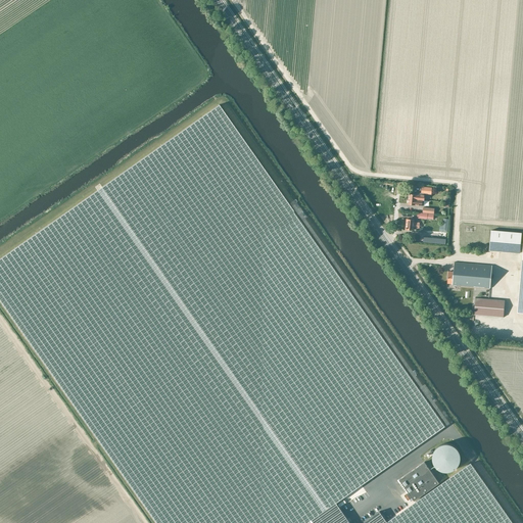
[(219,104),(0,257),(0,300),(156,522),(385,522),(387,521),(380,512),(364,522),(350,522),(337,503),(444,426),(219,104)]
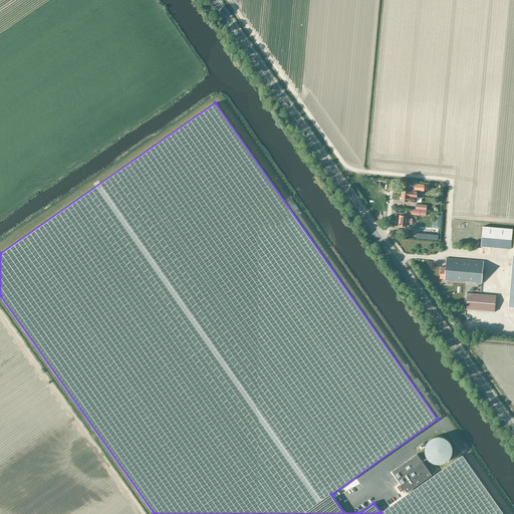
[(408,215),(408,214),(406,214),(405,214),(405,216),(400,215),(400,225),(408,226),(408,224),(413,224),(413,219),(408,218),(408,216),(408,215)]
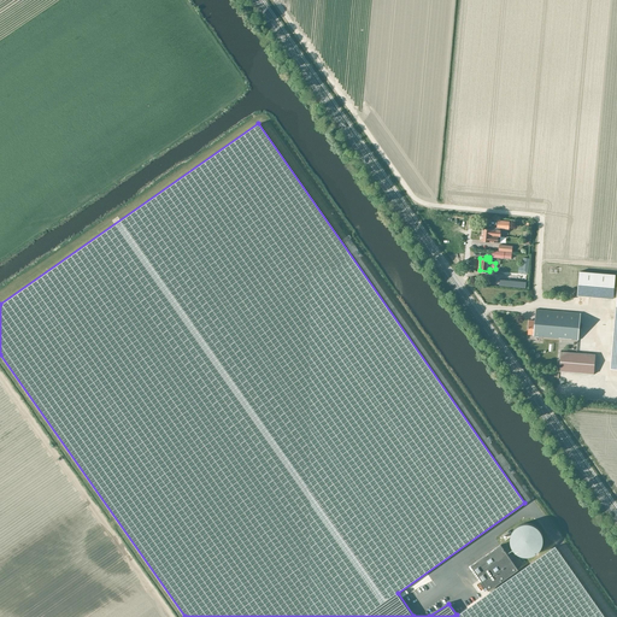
[(519,266),(518,272),(527,274),(529,260),(523,260),(523,266),(519,266)]
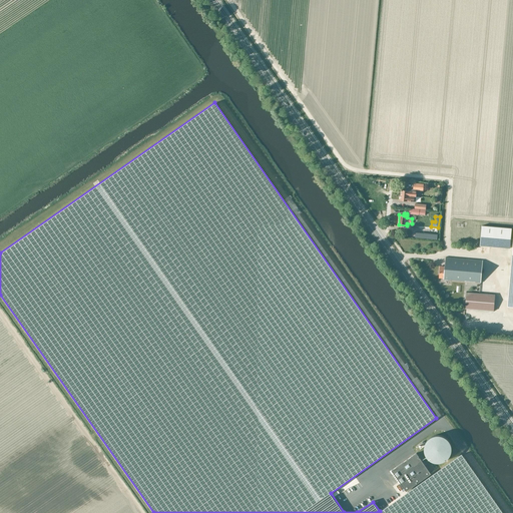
[(512,228),(482,225),(480,246),(510,248),(512,228)]
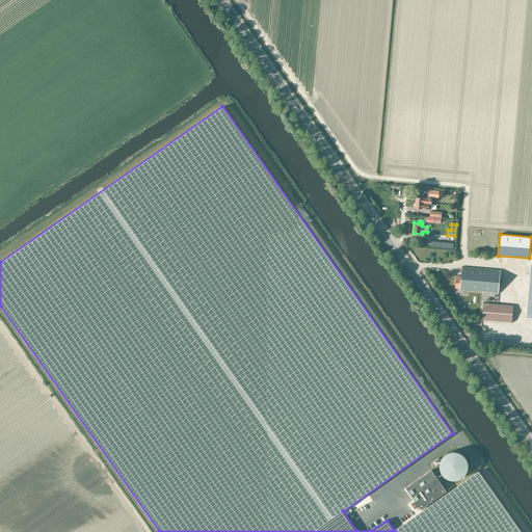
[(461,290),(499,293),(501,270),(463,267),(462,277),(457,276),(456,288),(461,288),(461,290)]
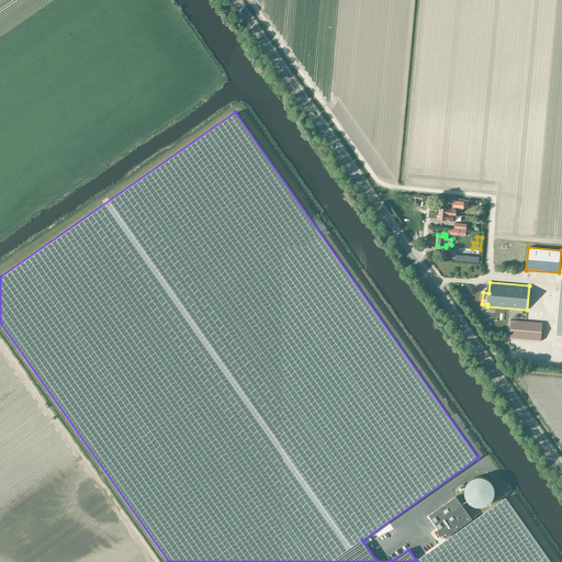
[(530,321),(540,322),(541,313),(530,312),(530,321)]
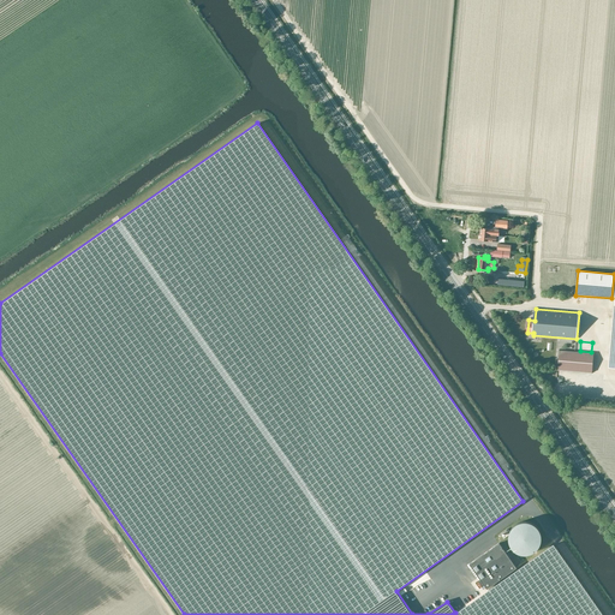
[(557,369),(592,372),(593,353),(559,350),(557,369)]
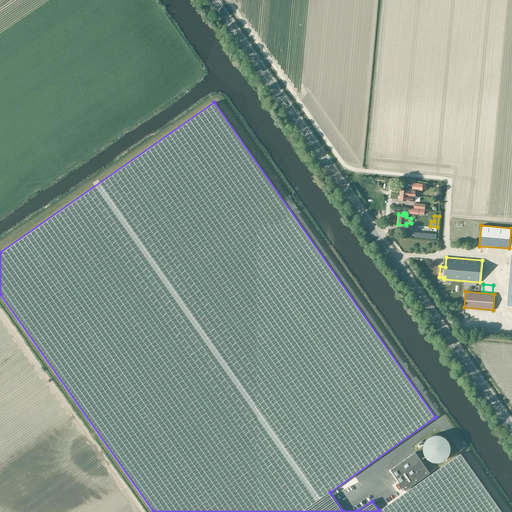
[(416,452),(391,469),(406,490),(430,473),(416,452)]
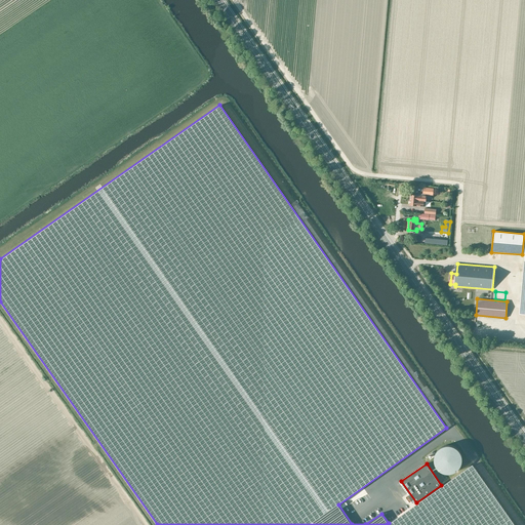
[(515,524),(473,466),(472,465),(389,523),(387,524),(515,524)]
